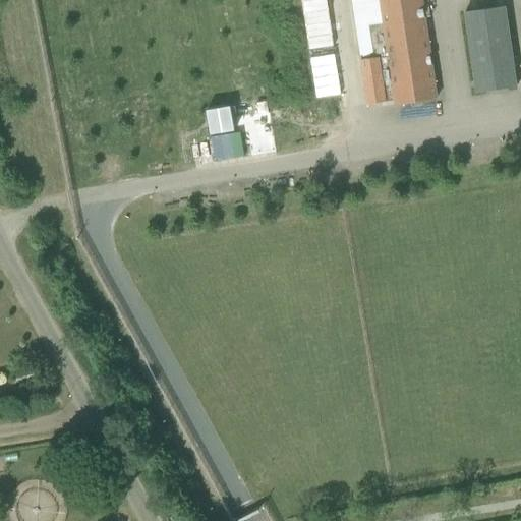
[(334,47),(327,0),(301,0),(309,50),(334,47)]
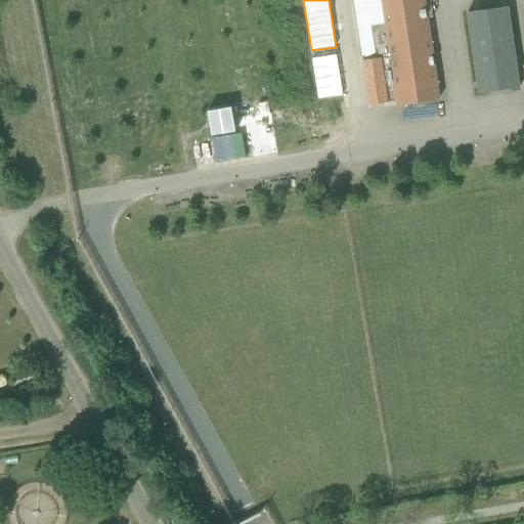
[(398,101),(398,105),(439,99),(423,0),(382,0),(386,25),(372,27),(374,40),(375,40),(376,51),(377,52),(376,52),(377,58),(363,60),(369,105),(398,101)]
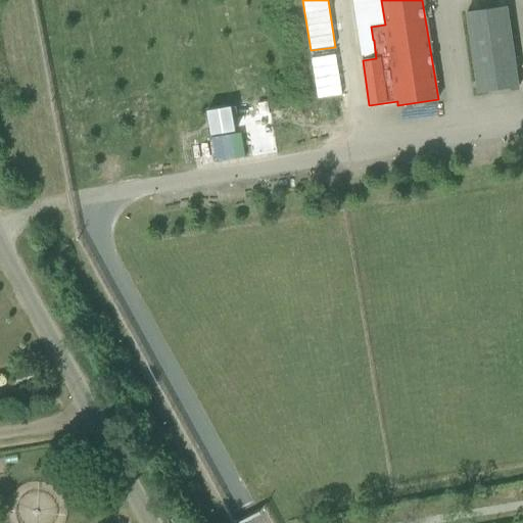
[(479,93),(520,87),(508,7),(466,12),(479,93)]
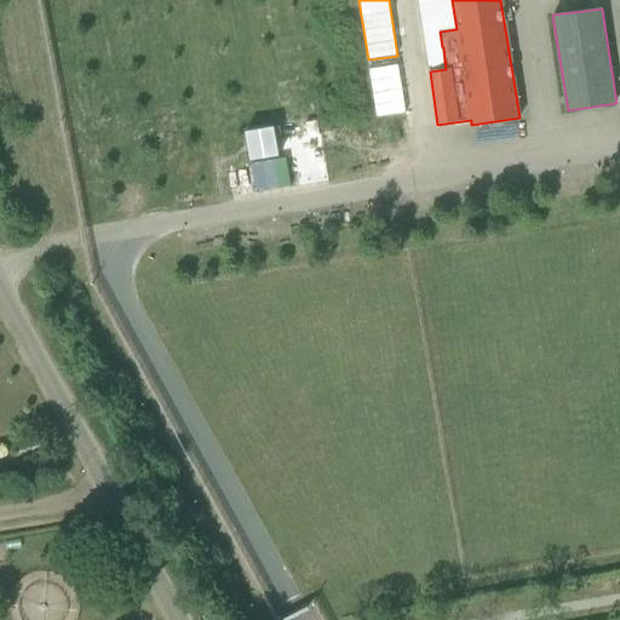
[(406,113),(399,65),(371,69),(377,118),(406,113)]
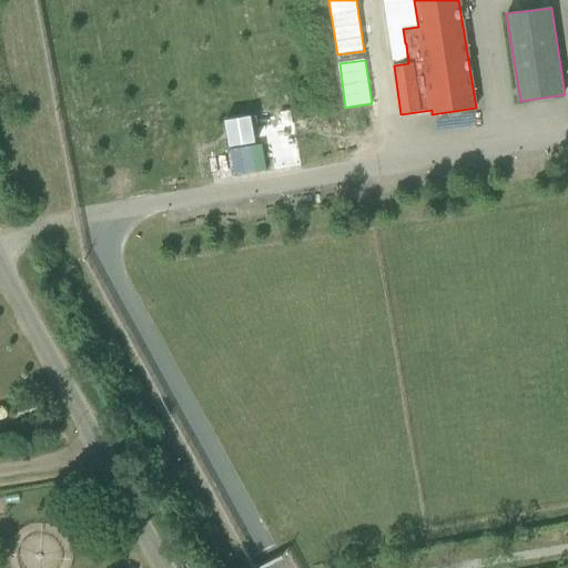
[(252,117),(225,120),(230,146),(255,143),(252,117)]
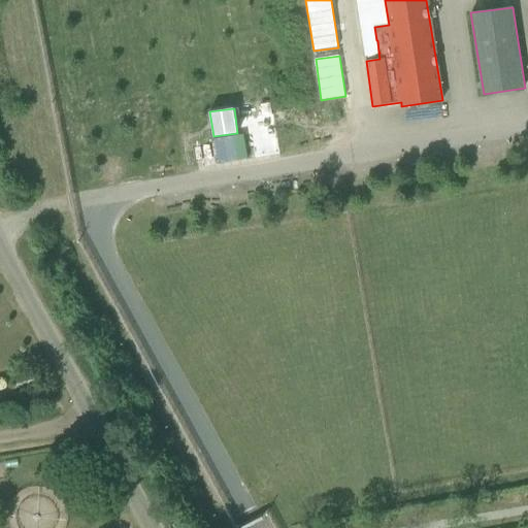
[(243,135),(215,139),(219,164),(248,159),(243,135)]
